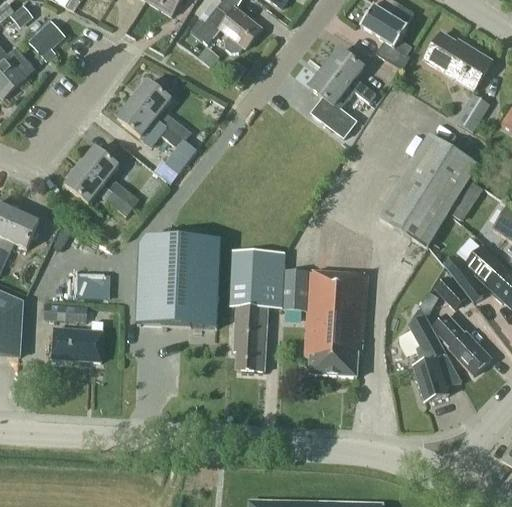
[(146,0),(170,15),(179,0),(146,0)]
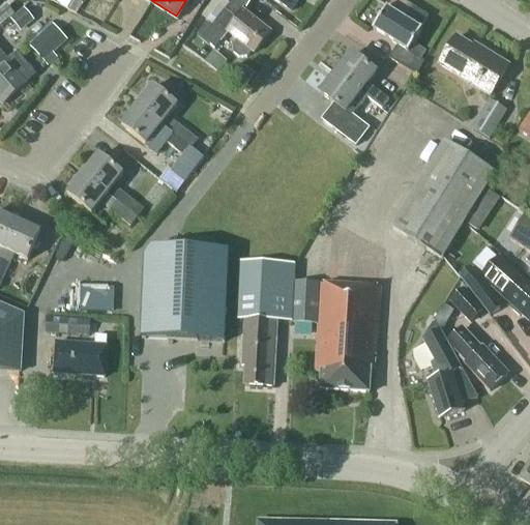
[(228,28),(237,36),(233,41),(233,50),(239,54),(246,53),(252,48),(254,49),(270,28),(243,7),(248,0),(227,0),(228,1),(211,23),(206,19),(197,30),(214,45),(228,28)]
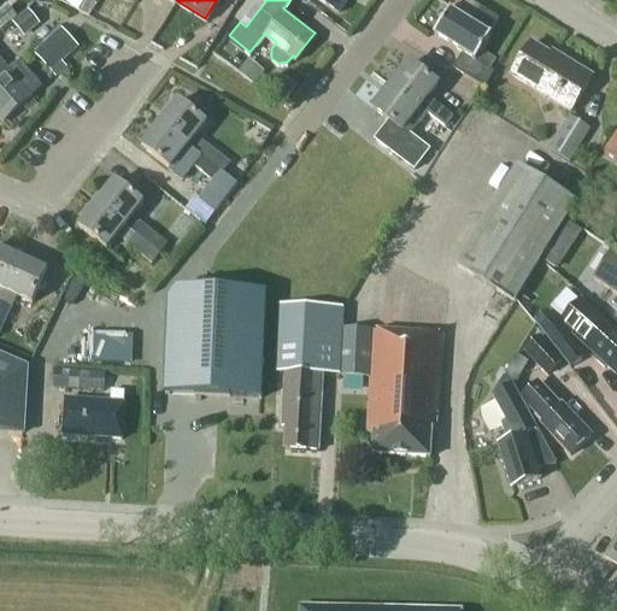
[(498,15),(474,0),(457,0),(452,7),(450,6),(434,31),(462,50),(453,64),(483,83),(493,68),(489,65),(495,56),(481,47),(491,31),(488,30),(498,15)]
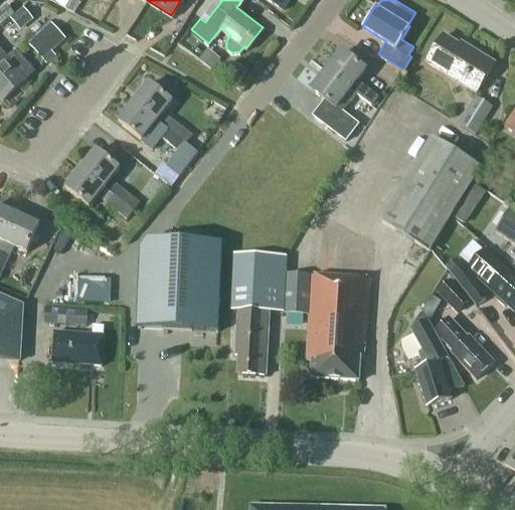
[(0,22),(12,12),(5,3),(0,7),(0,22)]
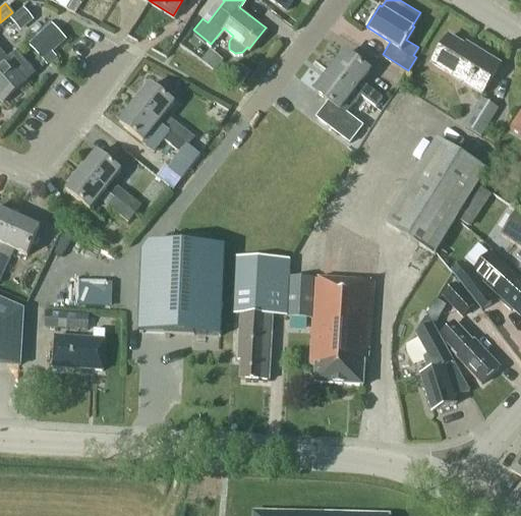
[(8,17),(16,27),(30,16),(21,7),(8,17)]
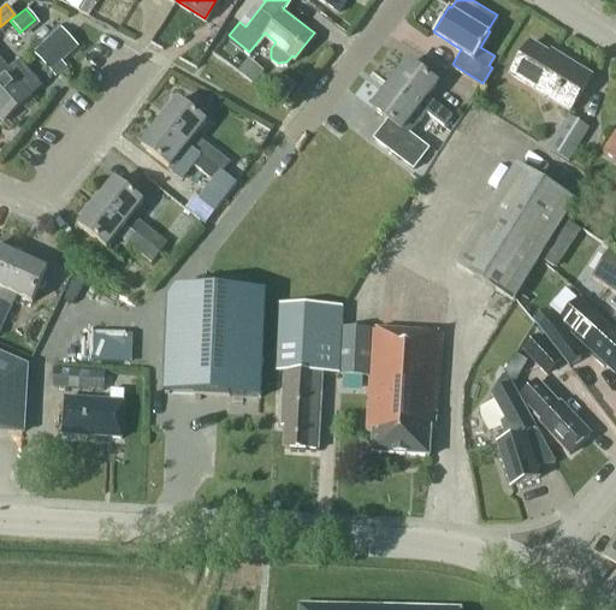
[(46,36),(63,55),(77,43),(59,24),(46,36)]
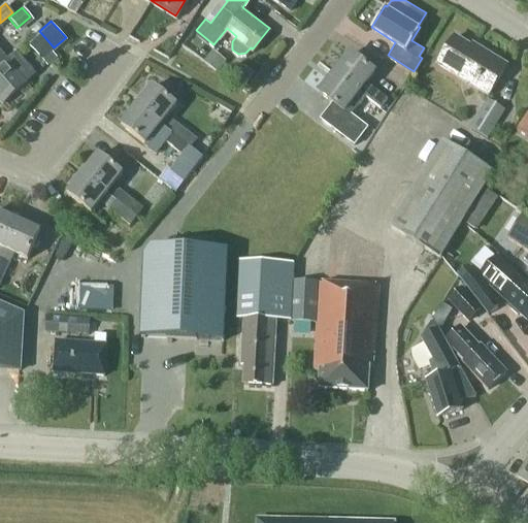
[(506,62),(481,45),(479,48),(454,33),(437,61),(488,92),(506,62)]
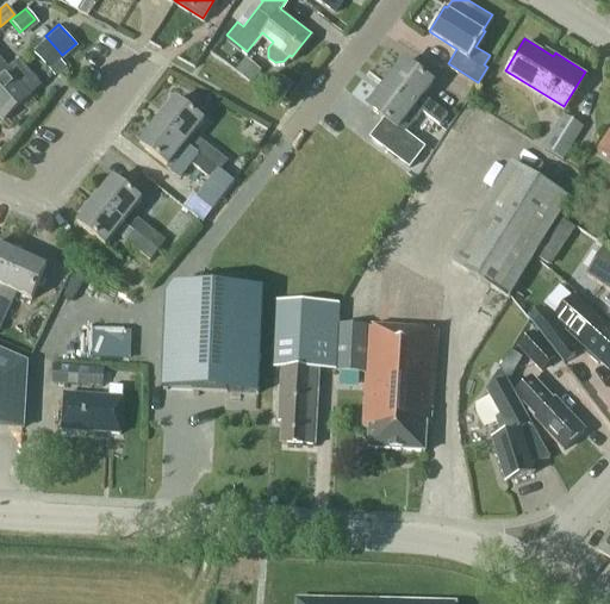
[(18,56),(7,66),(0,72),(0,113),(2,117),(31,92),(42,82),(18,56)]
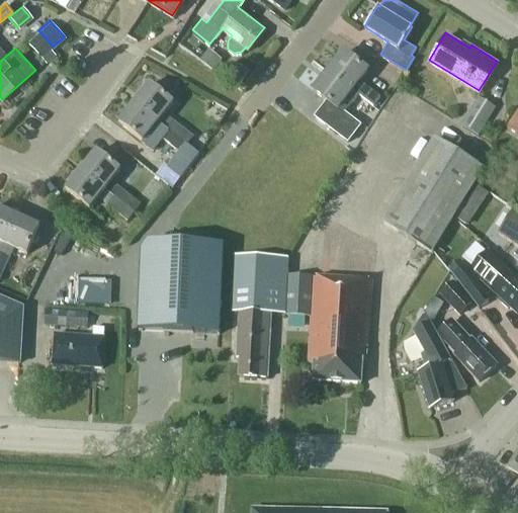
[(343,50),(328,69),(358,91),(373,103),(379,94),(367,84),(366,85),(358,79),(367,68),(343,50)]
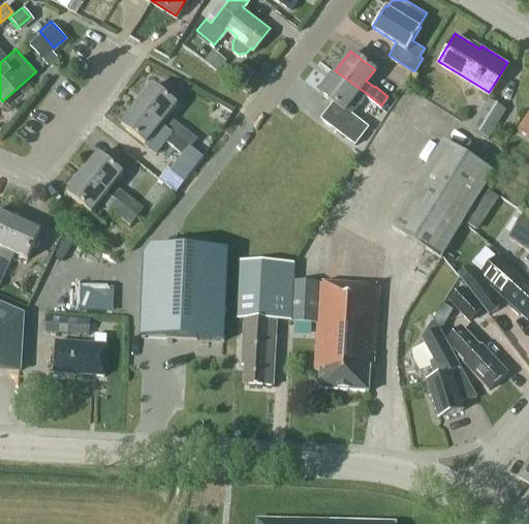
[(351,113),(366,93),(335,70),(320,90),(333,100),(321,116),(353,141),(367,125),(351,113)]
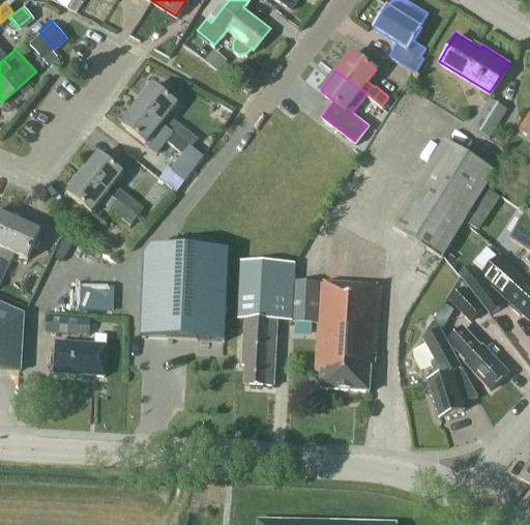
[(152,83),(137,104),(190,145),(197,137),(168,114),(176,103),(152,83)]
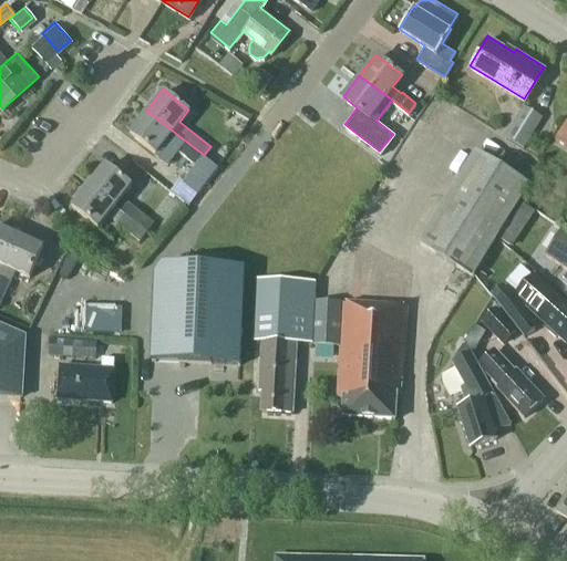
[(542,115),(523,103),(504,133),(523,145),(542,115)]
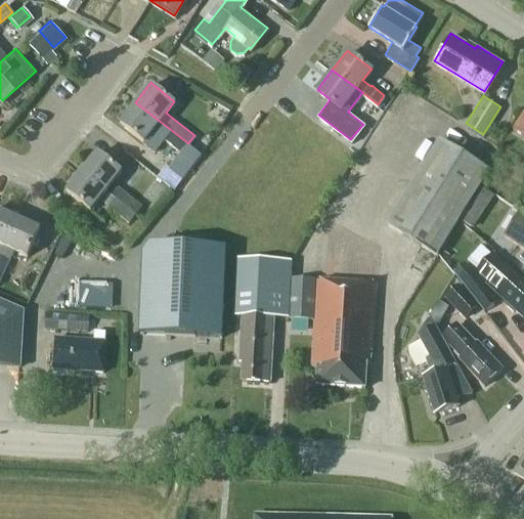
[(163,136),(182,152),(188,143),(135,102),(120,122),(154,147),(163,136)]
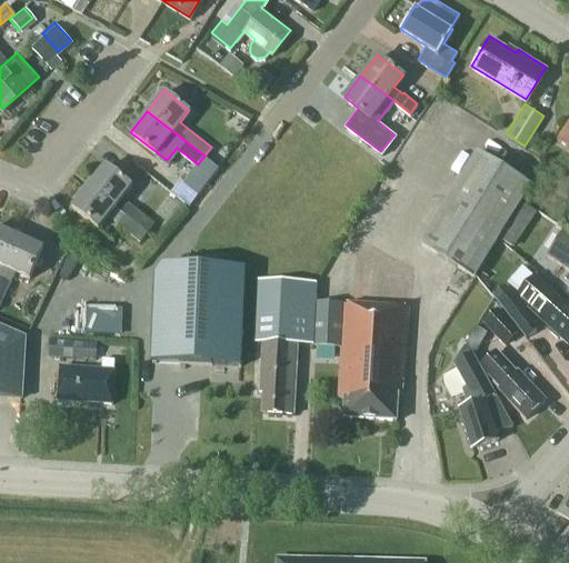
[(568,118),(557,137),(568,144),(568,118)]
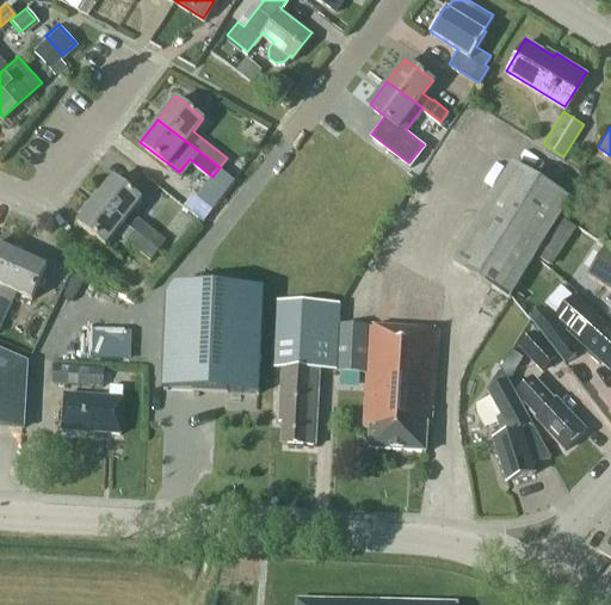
[(451,259),(508,295),(569,197),(512,161),(451,259)]
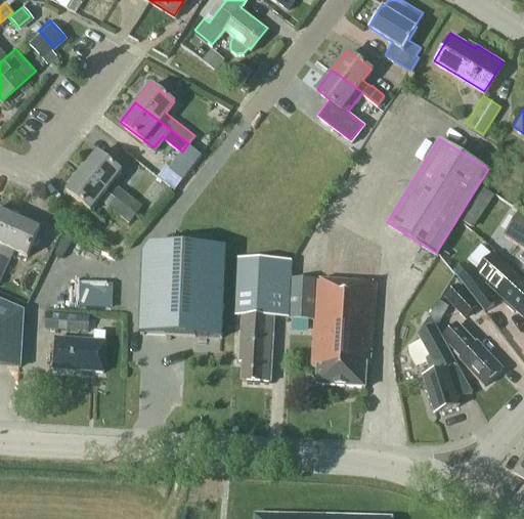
[(188,145),(171,166),(162,158),(153,169),(173,186),(199,154),(188,145)]
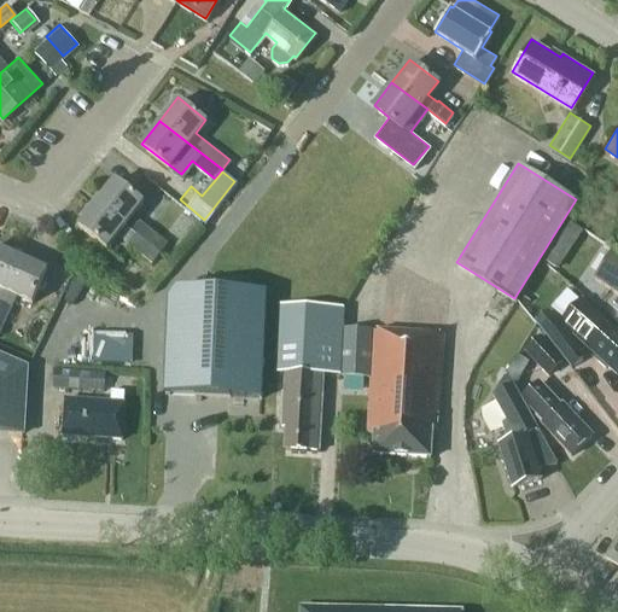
[(115,178),(97,200),(159,250),(167,240),(133,213),(143,199),(115,178)]
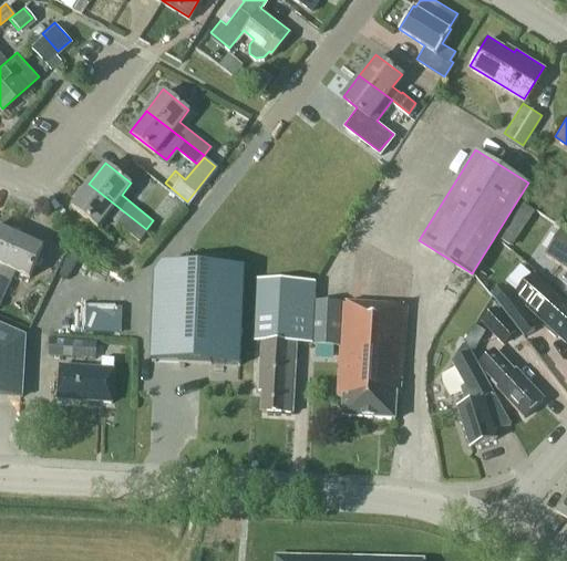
[(146,229),(89,184),(72,205),(98,225),(107,213),(140,237),(146,229)]
